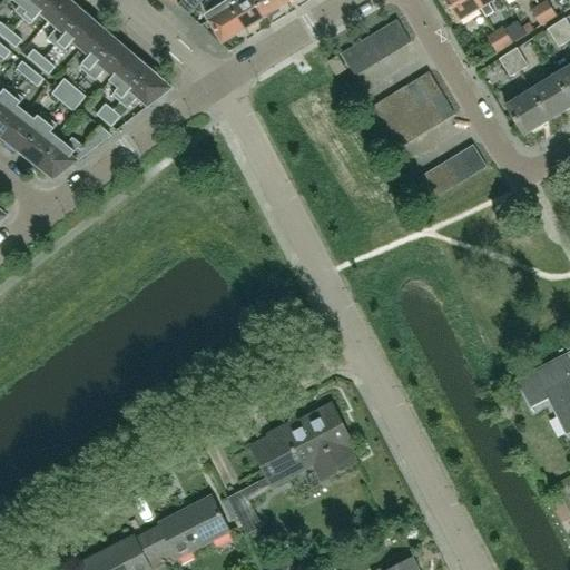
[(37,0),(13,0),(19,6),(12,12),(21,19),(37,0)]
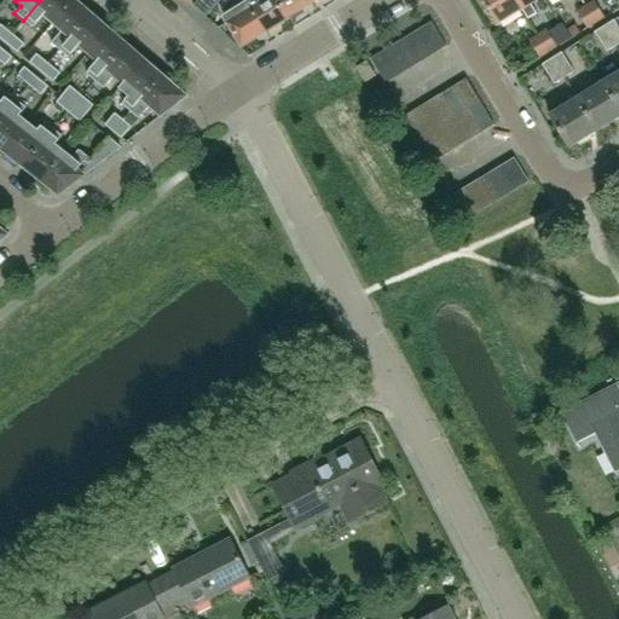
[(69,0),(40,0),(23,21),(30,28),(41,15),(51,23),(69,0)]
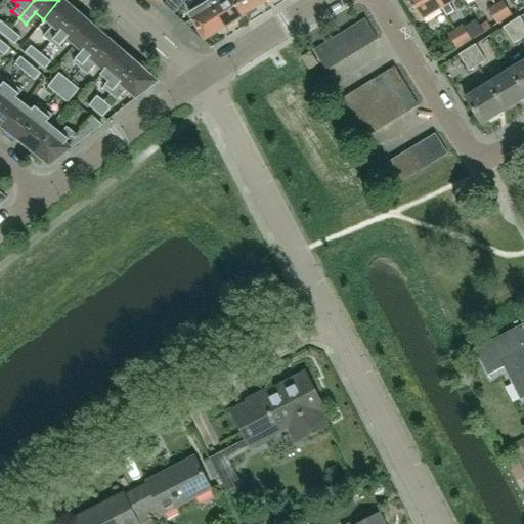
[(61,0),(58,0),(43,19),(50,27),(42,37),(49,43),(76,11),(61,0)]
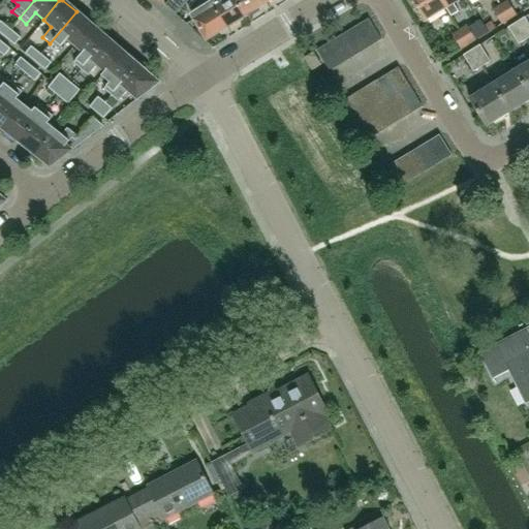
[(167,0),(163,5),(174,14),(186,0),(197,0),(201,6),(189,14),(205,39),(226,27),(209,0),(167,0)]
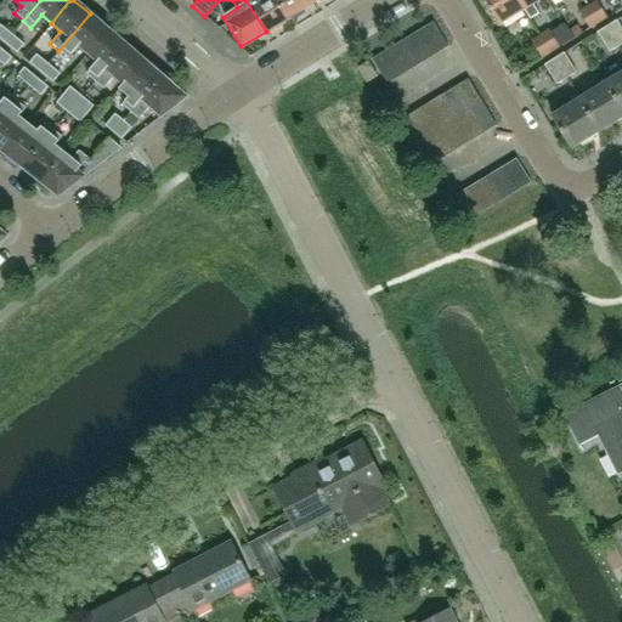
[(277,0),(246,0),(266,32),(288,17),(277,0)]
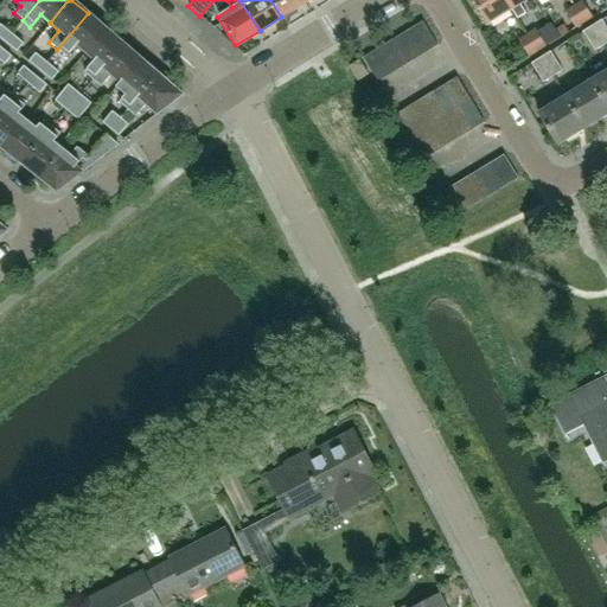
[(302,4),(300,0),(270,0),(281,17),(302,4)]
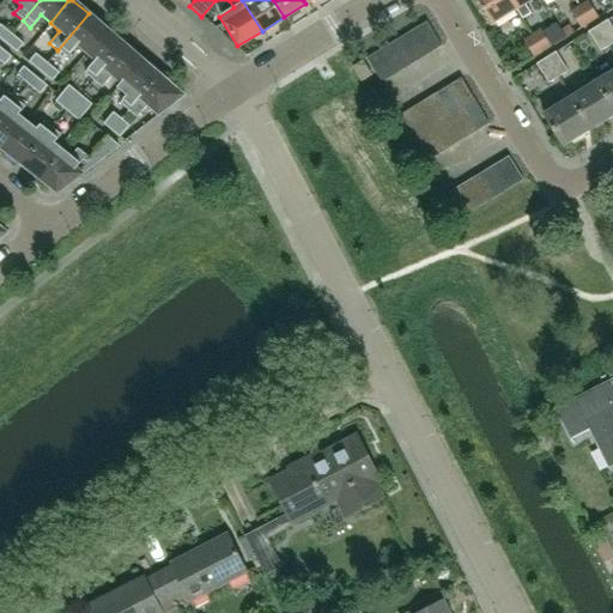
[(515,10),(508,0),(475,0),(491,24),(515,10)]
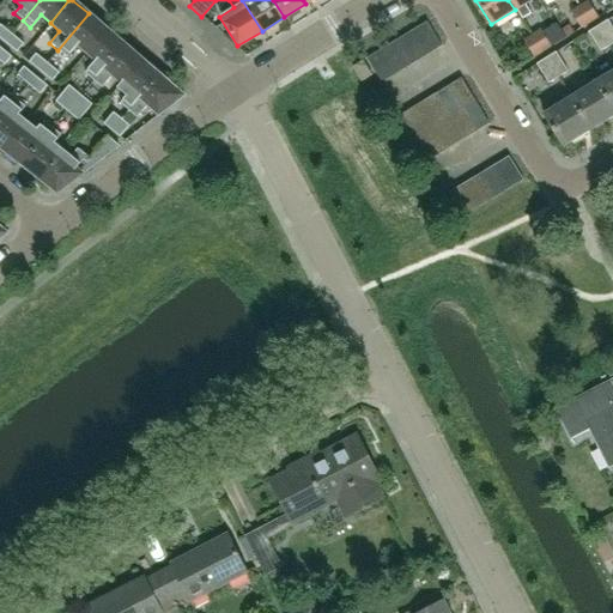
[(508,0),(515,10),(521,19),(529,13),(523,4),(529,0),(508,0)]
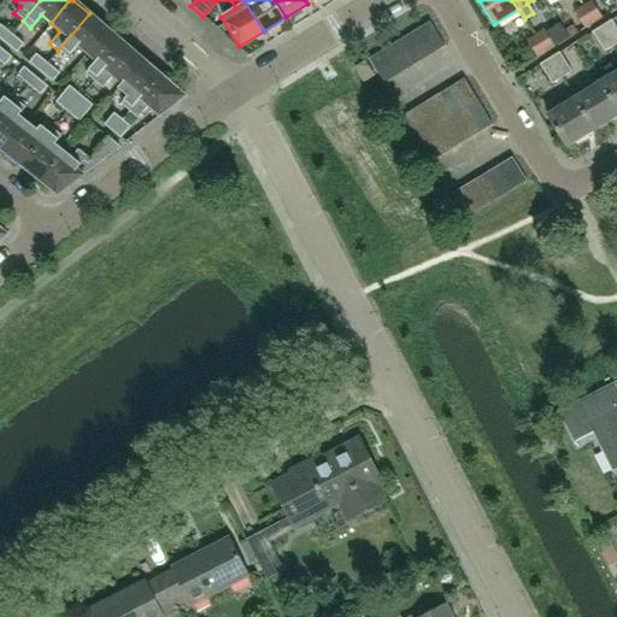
[(589,0),(581,6),(592,24),(600,18),(589,0)]
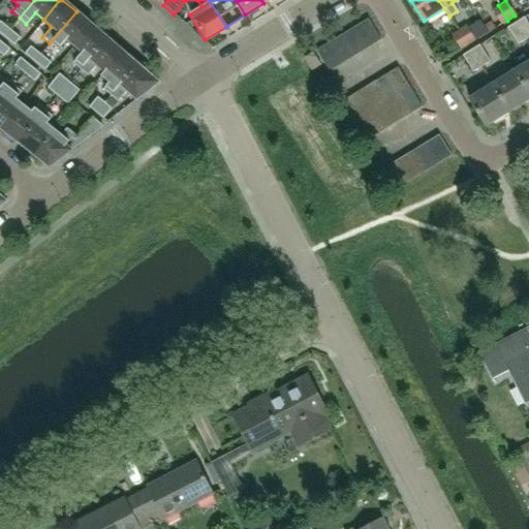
[(507,21),(498,5),(491,9),(500,25),(507,21)]
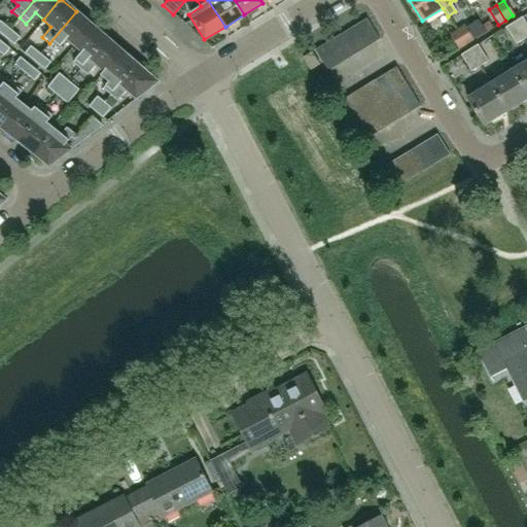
[(76,11),(49,43),(57,49),(65,38),(73,45),(91,25),(76,11)]
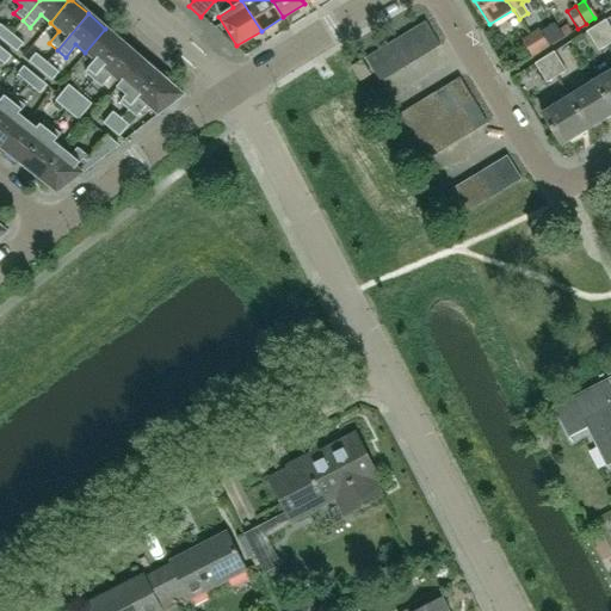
[(594,26),(606,45),(610,42),(610,30),(605,20),(594,26)]
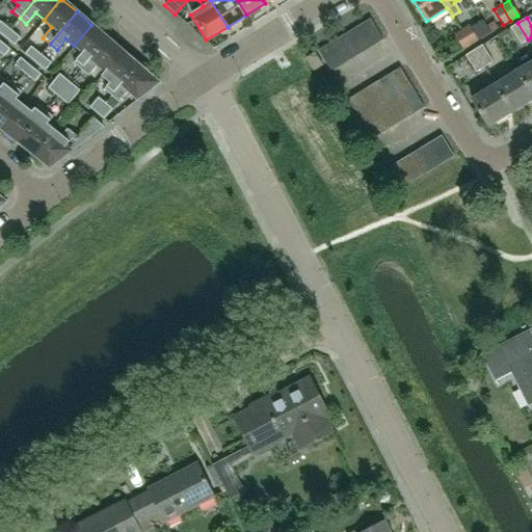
[(371,47),(381,40),(369,19),(358,26),(371,47)]
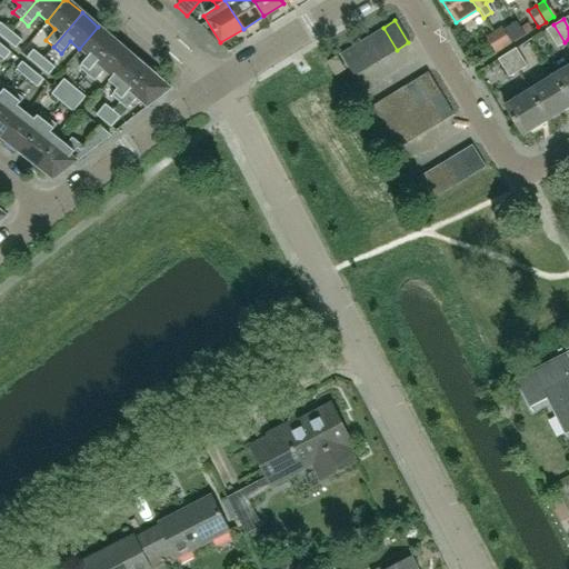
[(0,36),(5,40),(10,32),(0,23),(0,36)]
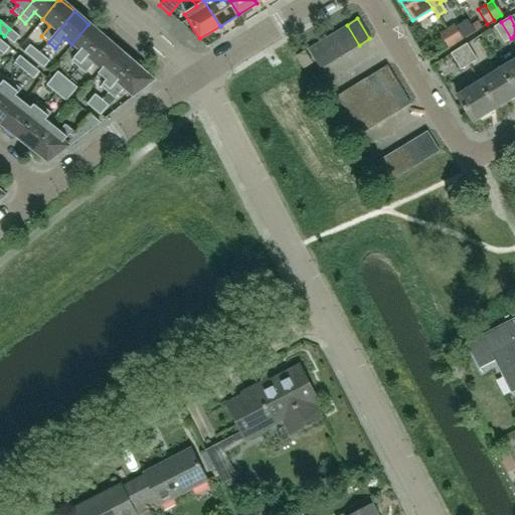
[(511,38),(501,22),(493,27),(503,43),(511,38)]
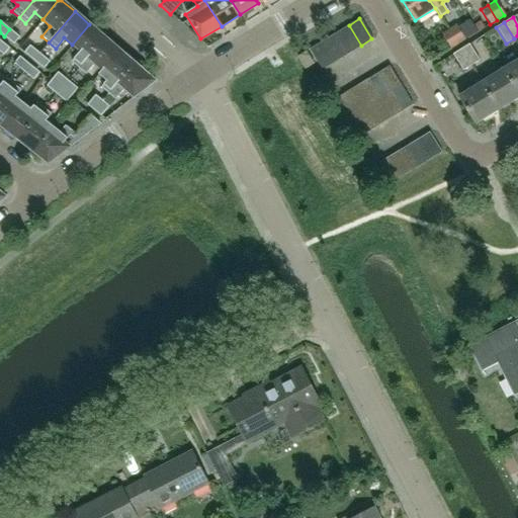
[(80,52),(71,62),(79,69),(105,37),(89,24),(72,45),(80,52)]
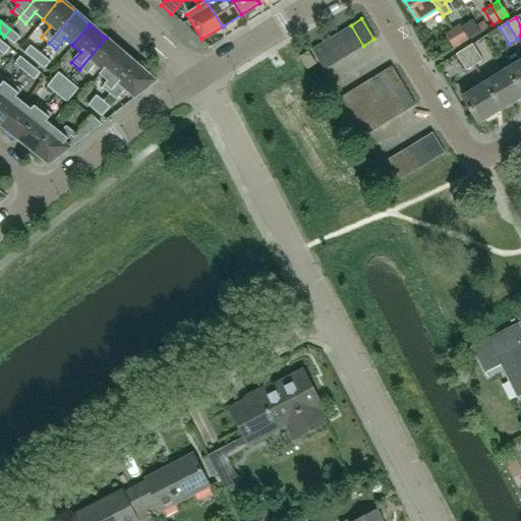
[(458,24),(451,30),(460,45),(467,40),(458,24)]
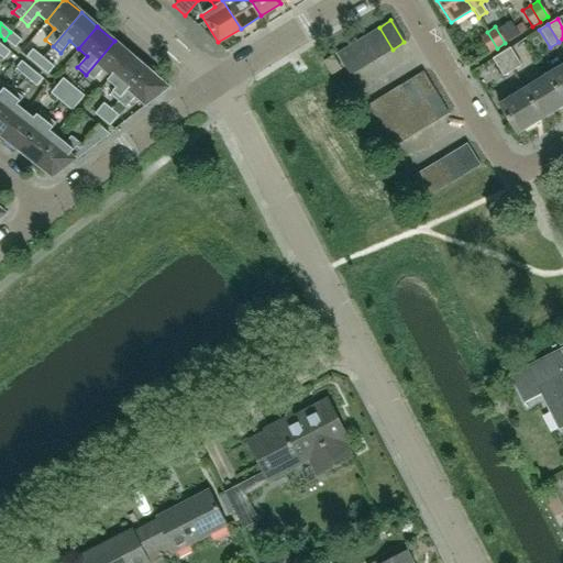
[(393,50),(379,28),(367,34),(382,56),(393,50)]
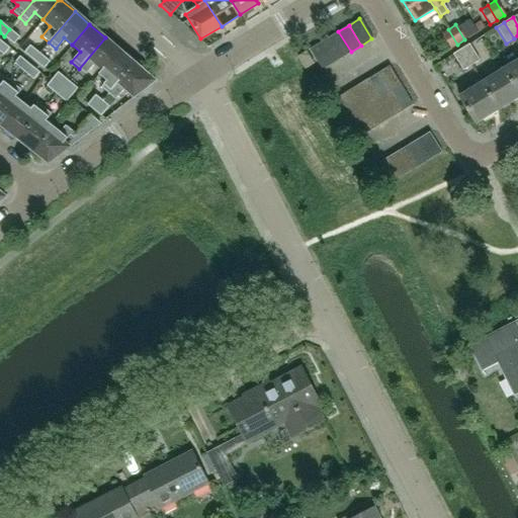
[(18,37),(9,29),(4,36),(13,44),(18,37)]
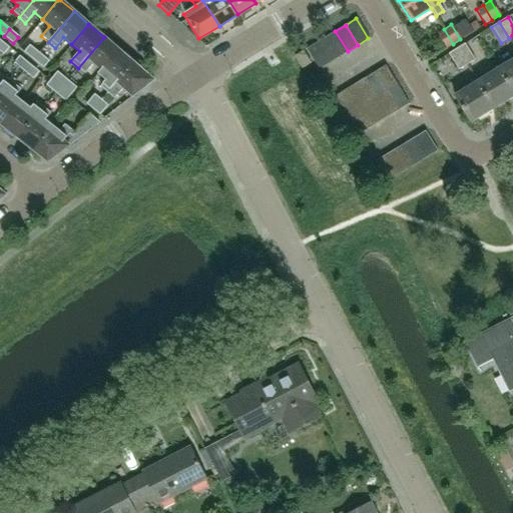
[(453,44),(444,29),(437,34),(446,48),(453,44)]
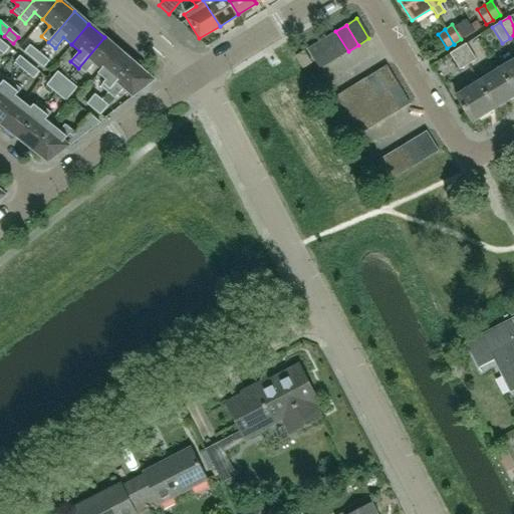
[(348,51),(335,31),(325,37),(338,57),(348,51)]
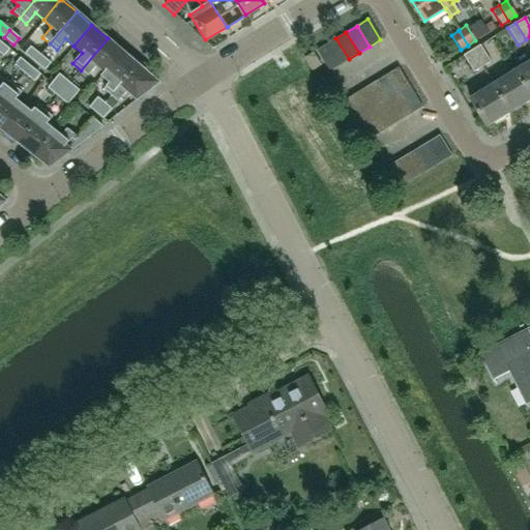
[(121,51),(108,38),(81,70),(87,76),(96,64),(104,71),(121,51)]
